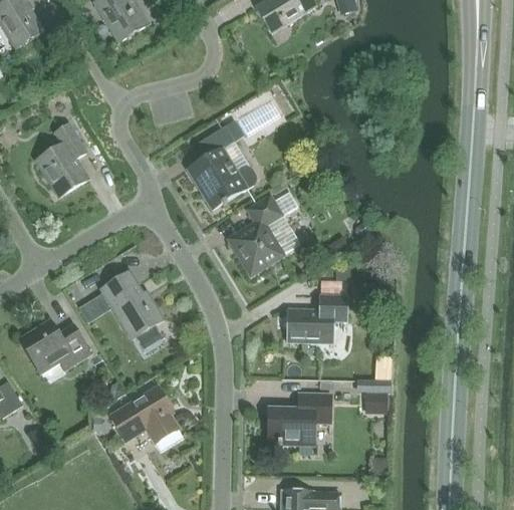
[(0,0),(0,23),(14,46),(42,29),(24,0),(0,0)]
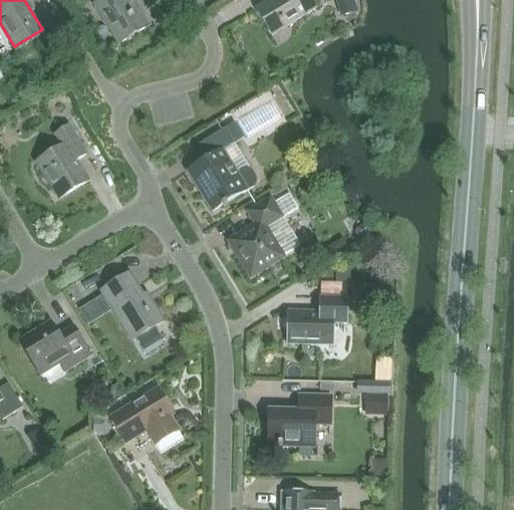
[(115,39),(147,21),(134,0),(92,0),(91,1),(115,39)]
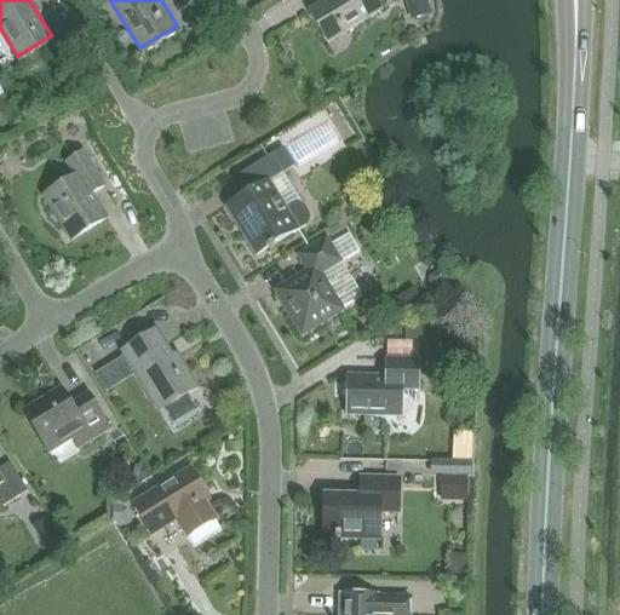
[(313,0),(304,6),(321,32),(339,19),(344,27),(379,5),(375,0),(313,0)]
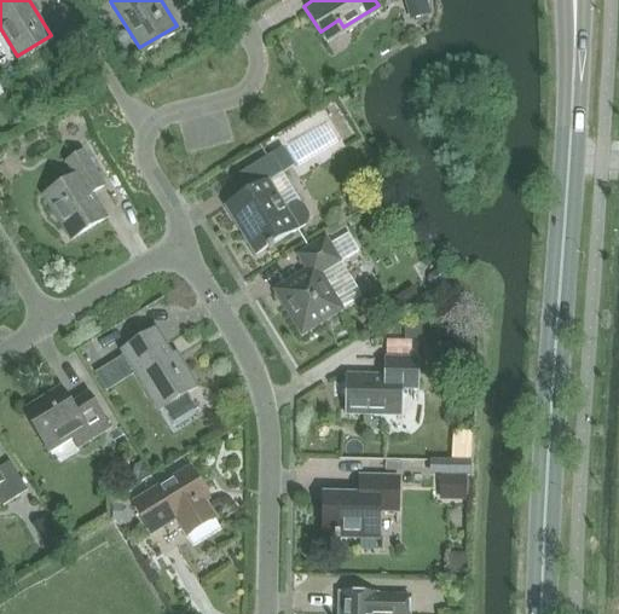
[(68,237),(105,214),(90,190),(103,183),(81,148),(63,158),(73,174),(41,193),(68,237)]
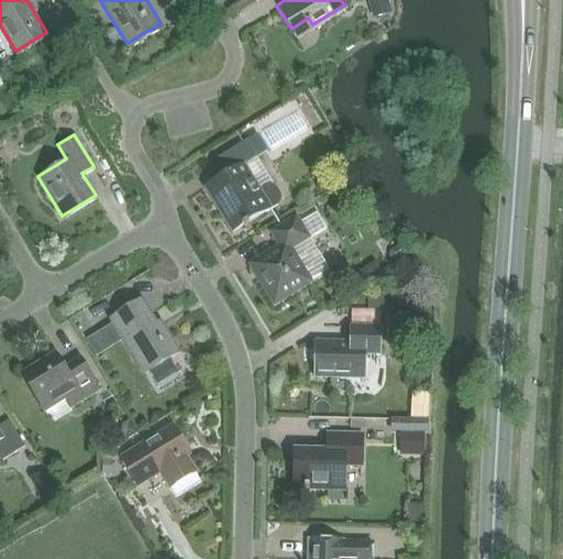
[(265,183),(257,187),(242,163),(255,154),(244,138),(214,156),(224,172),(203,185),(232,230),(243,223),(244,225),(249,221),(247,220),(277,201),(279,199),(280,196),(279,192),(275,185),(273,183),(269,182),(265,183)]
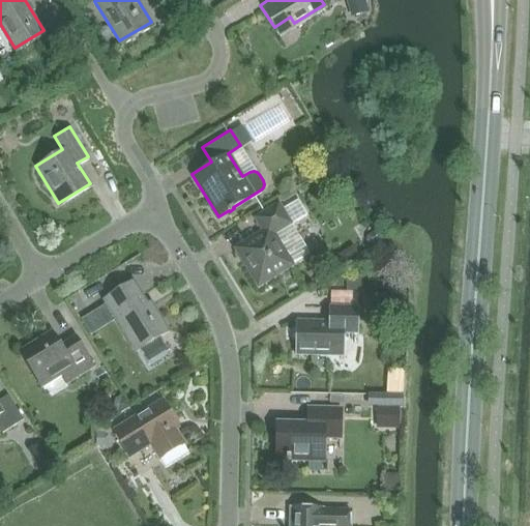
[(297,199),(283,208),(278,200),(254,215),(263,230),(237,246),(259,281),(308,250),(291,221),(305,211),(297,199)]
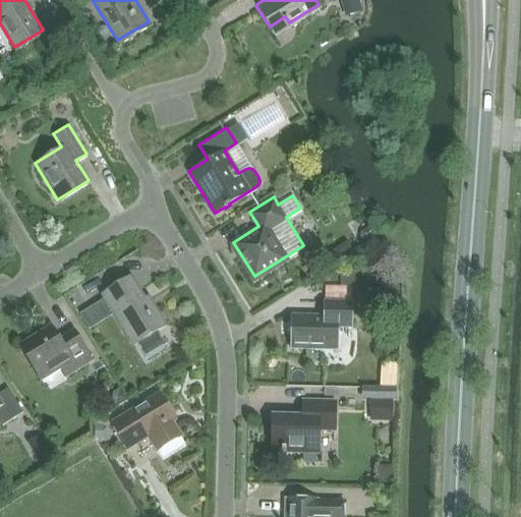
[(130,343),(164,323),(154,305),(151,307),(130,274),(100,292),(130,343)]
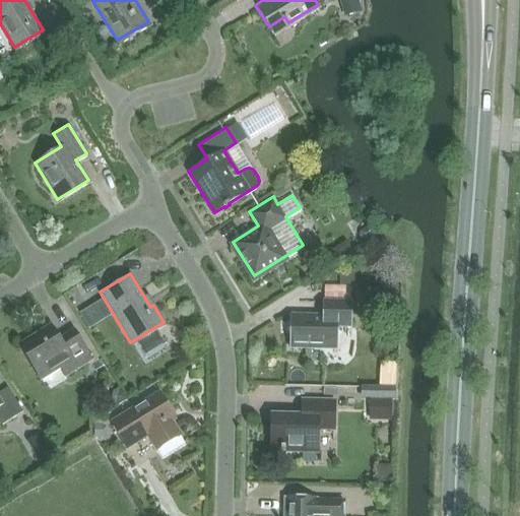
[(350,324),(351,299),(322,299),(322,313),(290,312),(289,313),(289,344),(337,345),(338,324),(350,324)]
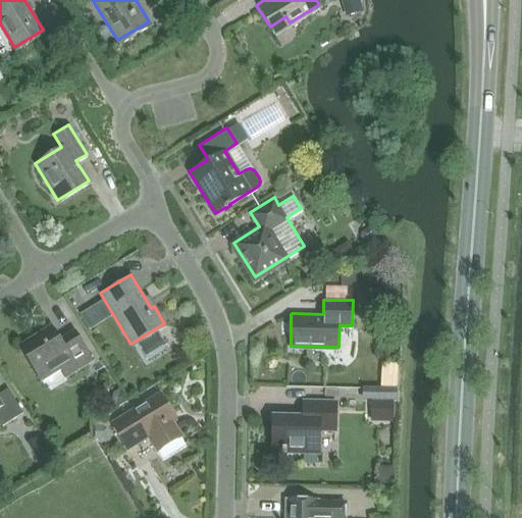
[(92,305),(80,312),(89,327),(101,320),(92,305)]
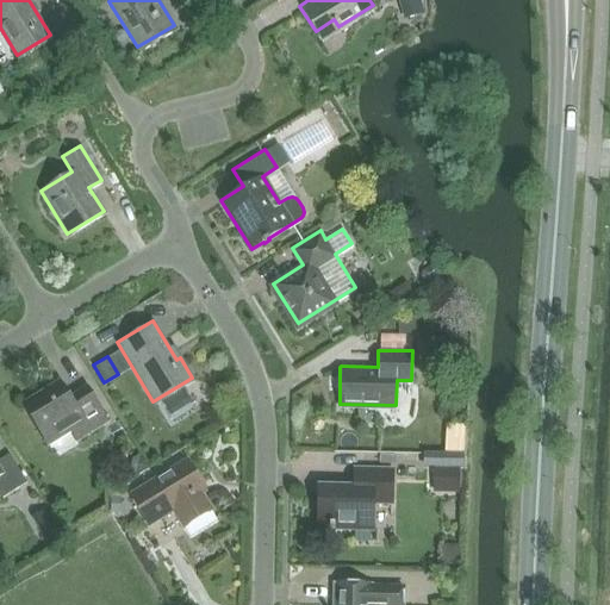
[(20,403),(47,446),(69,432),(73,437),(105,418),(83,385),(67,394),(61,385),(49,392),(45,387),(20,403)]
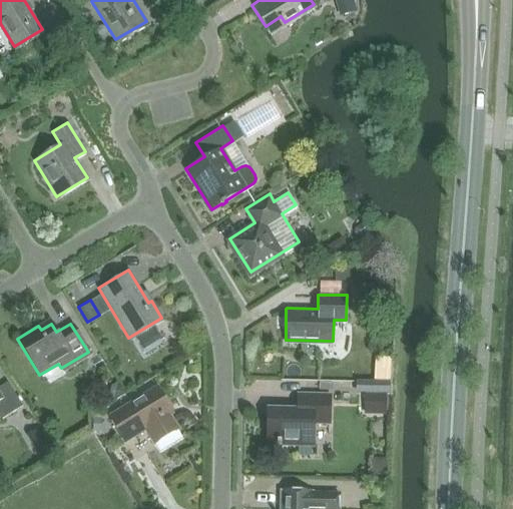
[(369,395),(388,396),(389,379),(370,378),(369,395)]
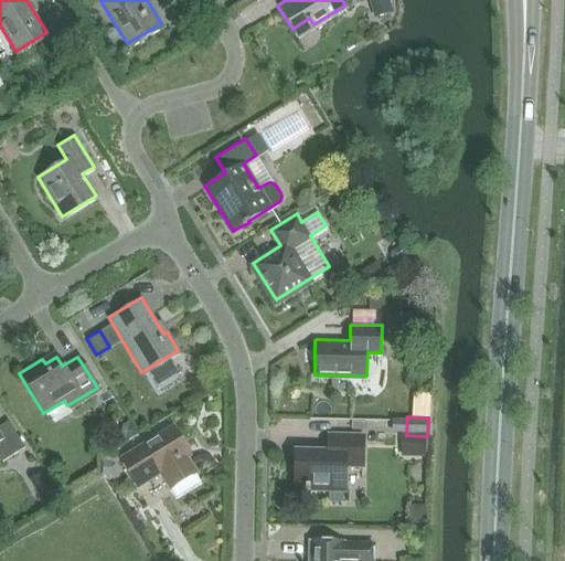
[(0,458),(22,444),(7,420),(0,423),(0,458)]
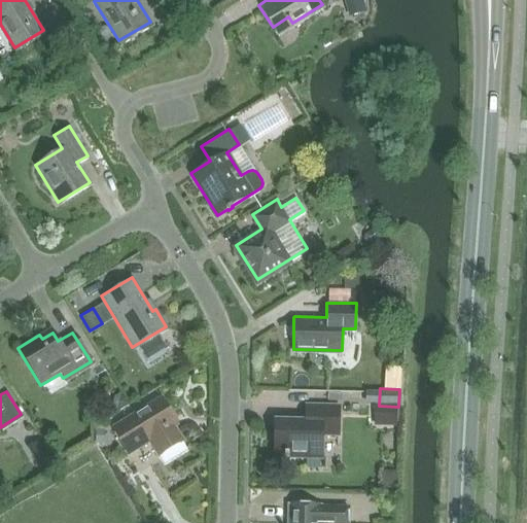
[(156,453),(181,438),(172,423),(176,421),(160,394),(110,425),(127,452),(148,440),(156,453)]
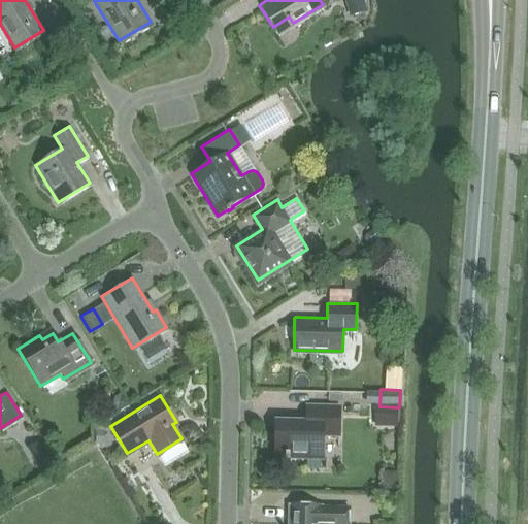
[(275,456),(324,456),(324,435),(340,435),(341,405),(306,405),(306,420),(277,419),(275,456)]
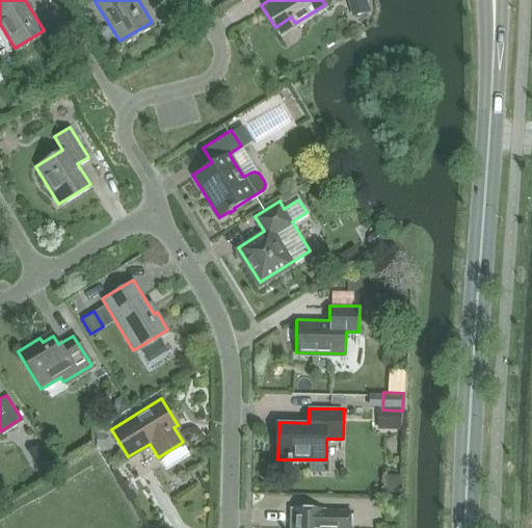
[(400,476),(400,460),(388,462),(388,477),(400,476)]
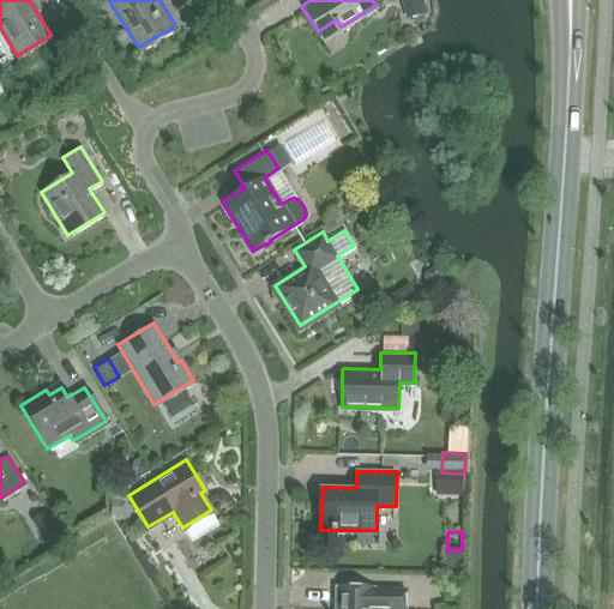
[(403,608),(404,588),(333,588),(333,608),(403,608)]
